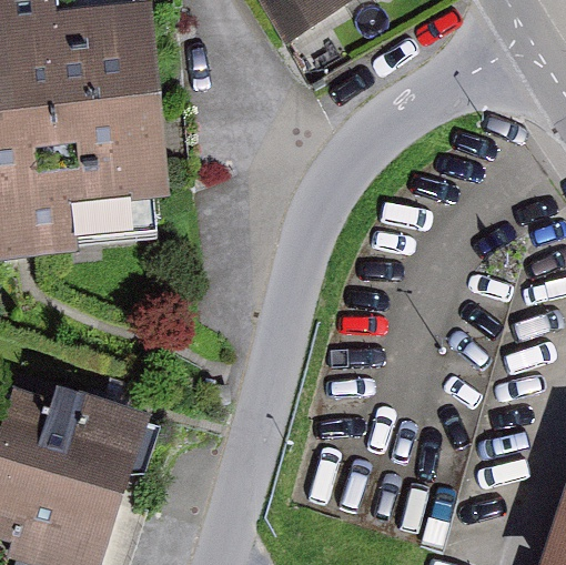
[(0,0),(0,258),(24,255),(41,254),(158,244),(153,192),(165,191),(149,0),(0,0)]
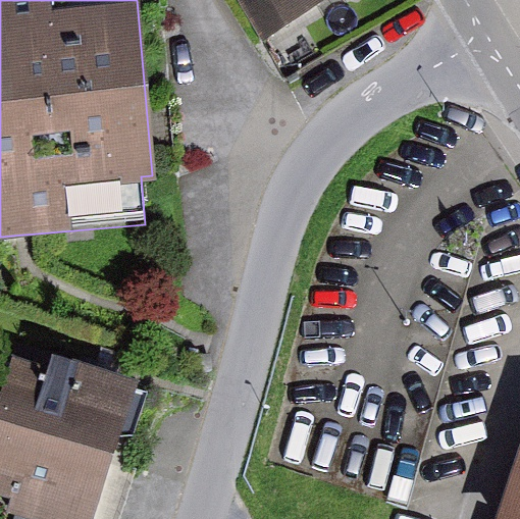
[(237,0),(261,39),(324,0),(237,0)]
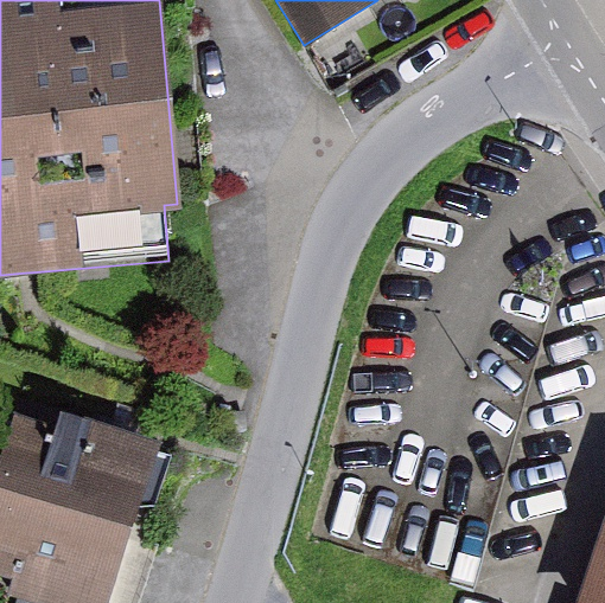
[(55,423),(0,406),(0,487),(132,528),(159,441),(59,409),(55,423)]
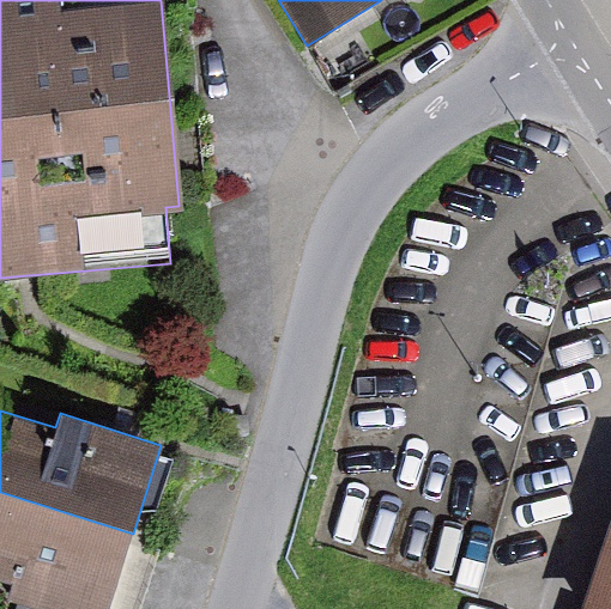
[(109,608),(133,534),(0,492),(0,580),(12,584),(7,600),(16,602),(13,608),(109,608)]
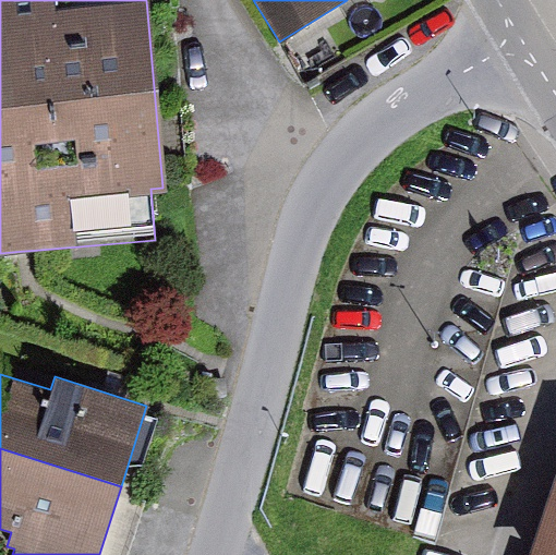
[(555,554),(555,477),(531,554),(555,554)]
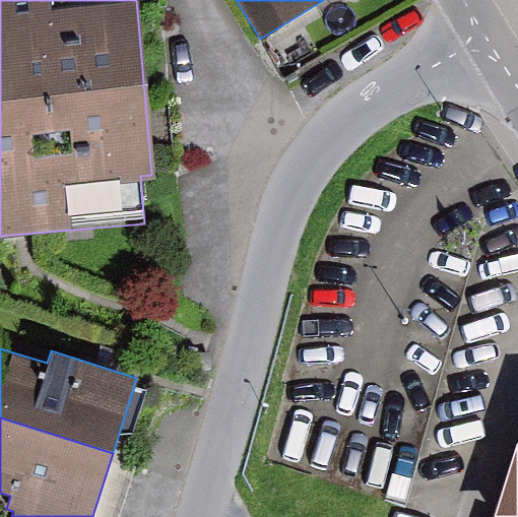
All buildings are outlined.
